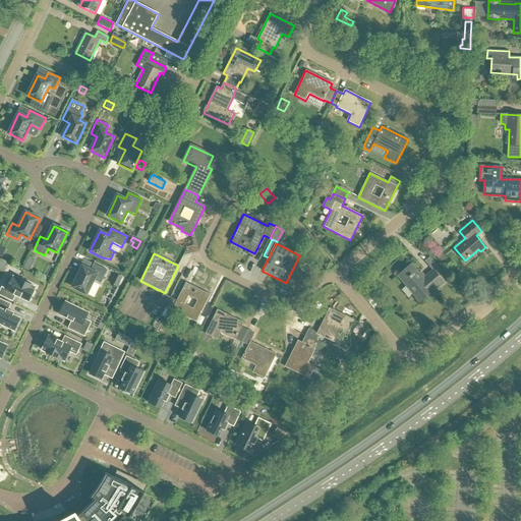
[(100,285),(107,271),(94,264),(91,271),(82,267),(72,287),(87,294),(87,293),(95,297),(100,285)]
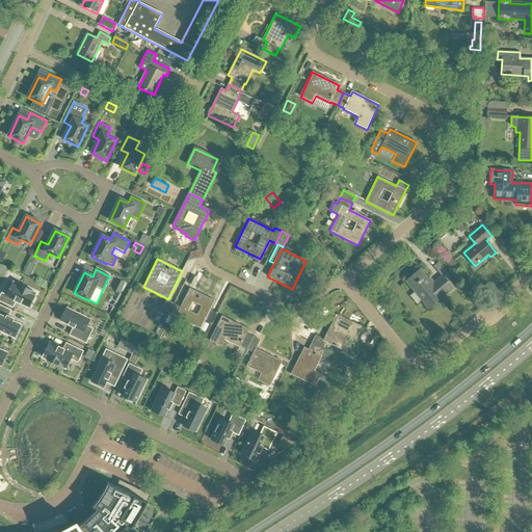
[(443,275),(432,284),(420,270),(406,282),(428,309),(444,296),(444,295),(452,288),(443,275)]
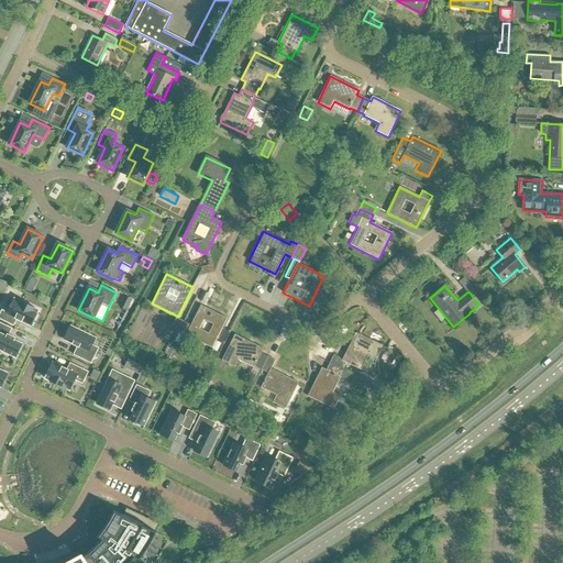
[(119,306),(127,310),(132,299),(124,296),(119,306)]
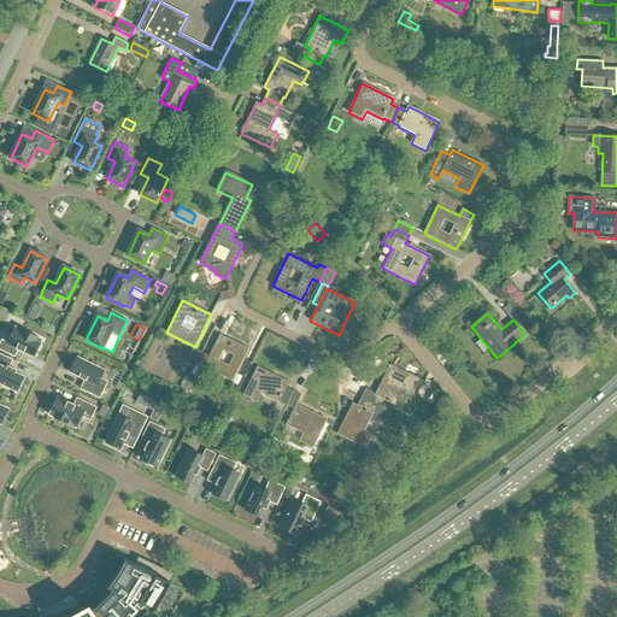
[(34,358),(42,340),(16,327),(9,344),(3,340),(0,345),(0,348),(15,357),(18,350),(34,358)]
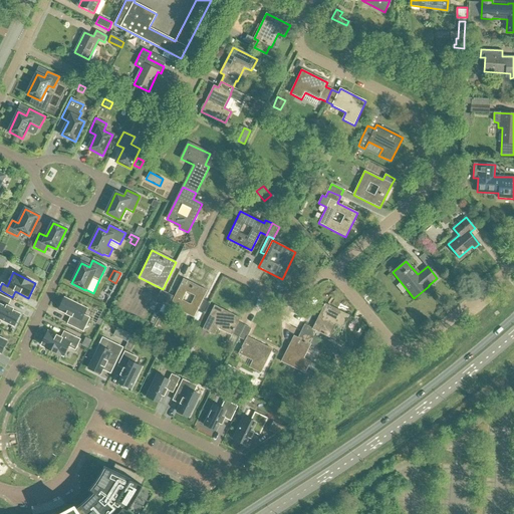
[(194,318),(207,291),(184,279),(175,297),(168,294),(162,305),(169,309),(171,306),(194,318)]
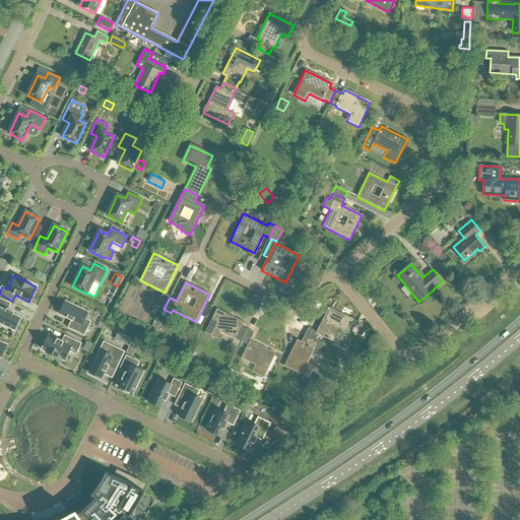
[(157,306),(164,309),(170,298),(163,294),(157,306)]
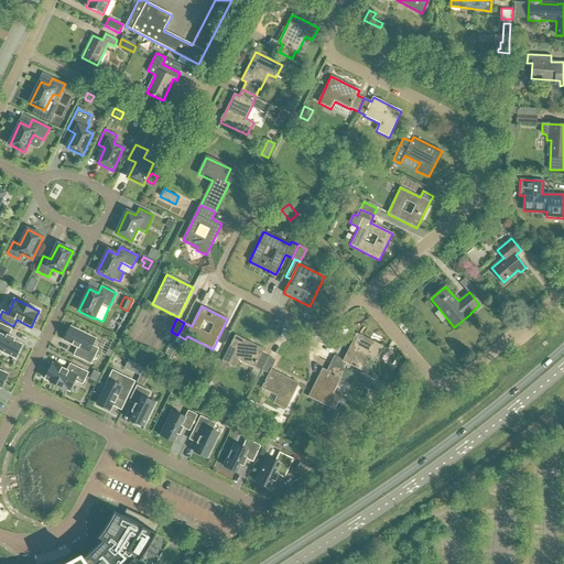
[(22,345),(14,340),(15,338),(8,335),(11,329),(0,324),(0,350),(15,358),(22,345)]
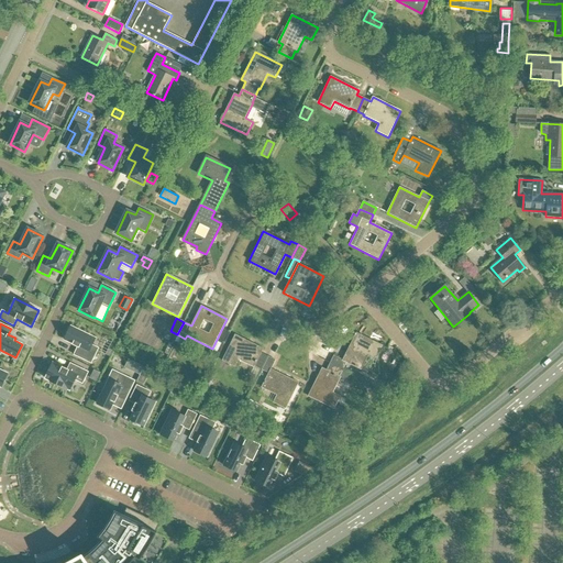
[(96,338),(70,327),(64,340),(78,346),(74,355),(91,363),(98,349),(91,345),(96,338)]
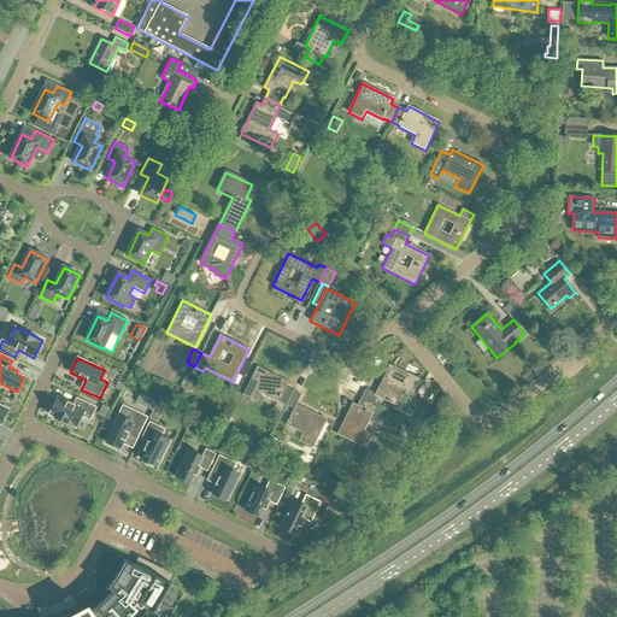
[(365,389),(362,398),(376,405),(380,398),(395,406),(404,389),(412,393),(419,378),(391,365),(375,395),(365,389)]
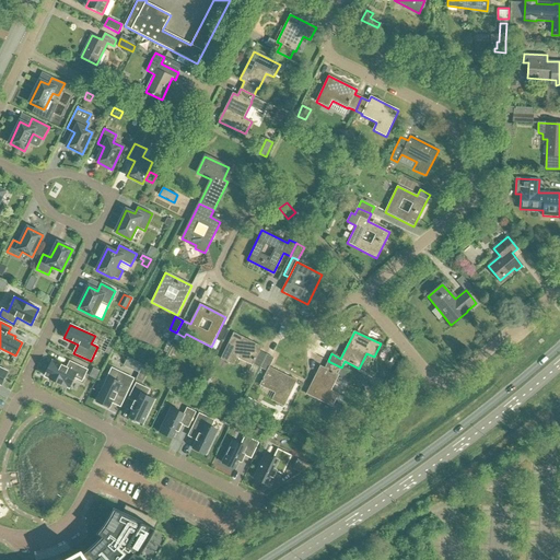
[(253,364),(258,366),(265,353),(259,351),(261,347),(234,333),(221,359),(233,365),(237,358),(253,365),(253,364)]
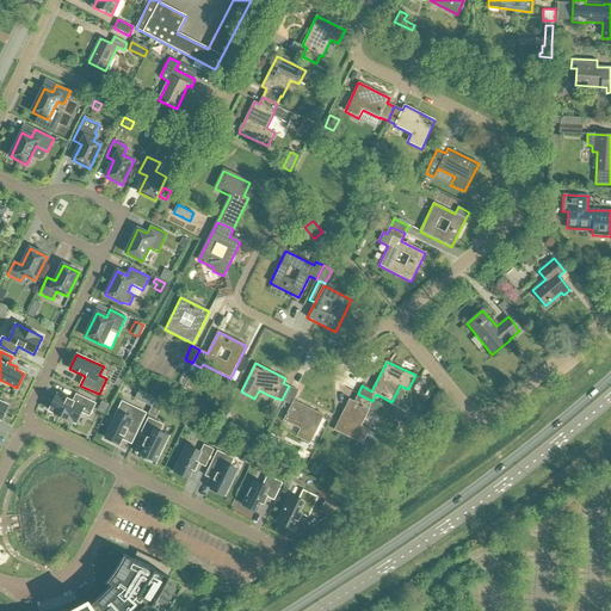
[(230,378),(229,381),(235,383),(240,372),(234,370),(230,378)]
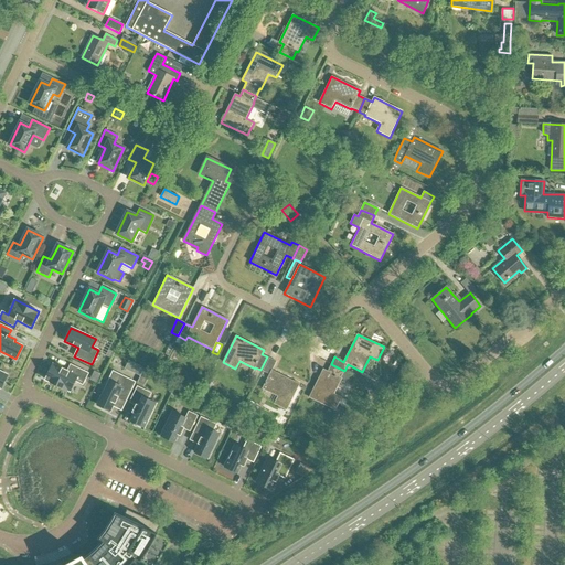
[(267,356),(260,370),(269,374),(262,388),(277,396),(274,404),(287,411),(299,384),(272,371),(276,362),(267,356)]
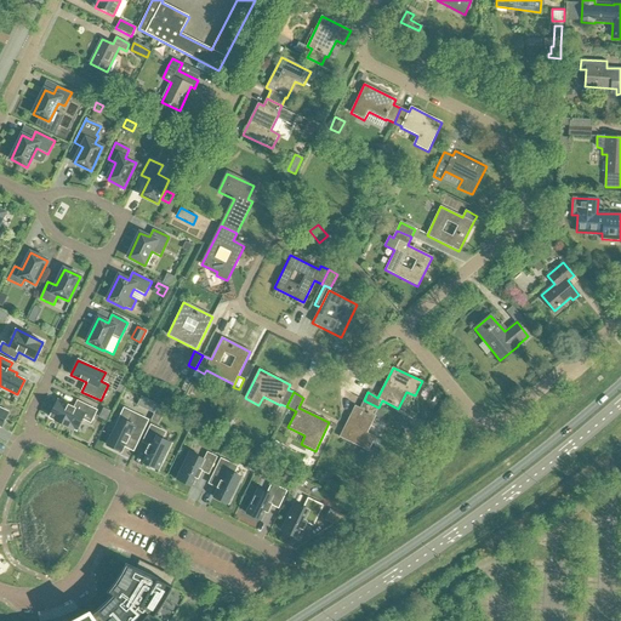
[(151,412),(155,403),(142,397),(137,405),(151,412)]
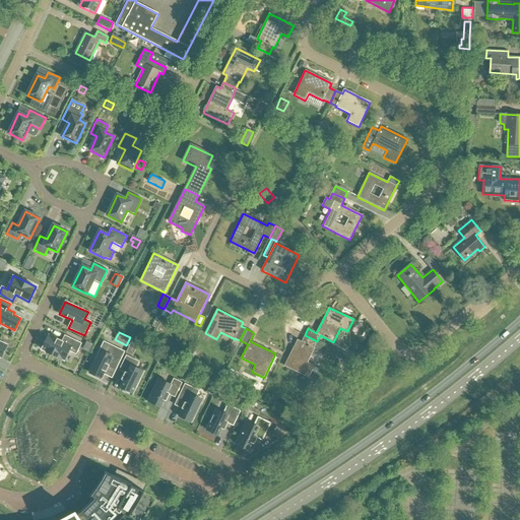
[(76,353),(81,343),(65,336),(62,341),(49,335),(42,349),(64,361),(69,350),(76,353)]
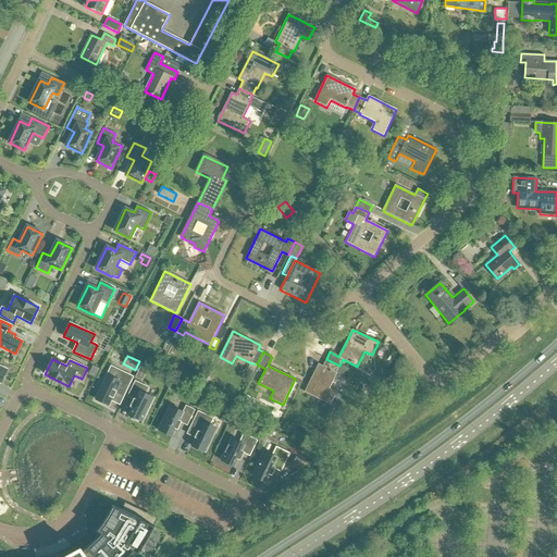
[(339,366),(326,359),(323,367),(319,364),(305,392),(331,405),(336,393),(330,388),(337,373),(335,373),(339,366)]
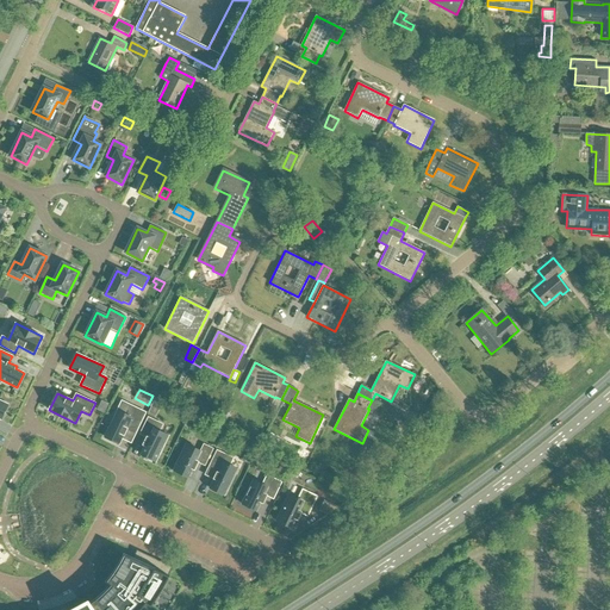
[(105,414),(109,404),(103,402),(98,410),(105,414)]
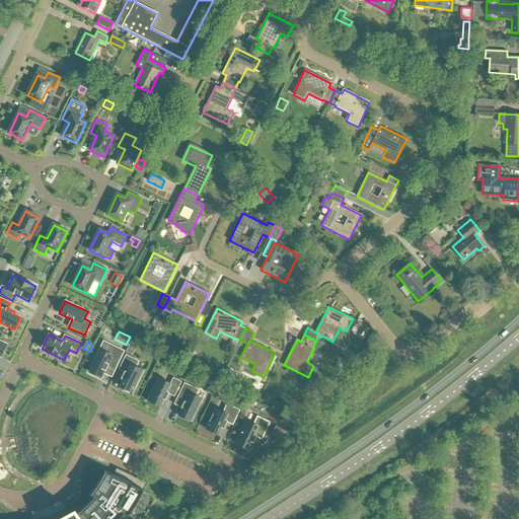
[(116,369),(124,351),(110,345),(106,353),(99,350),(89,372),(101,378),(107,365),(116,369)]
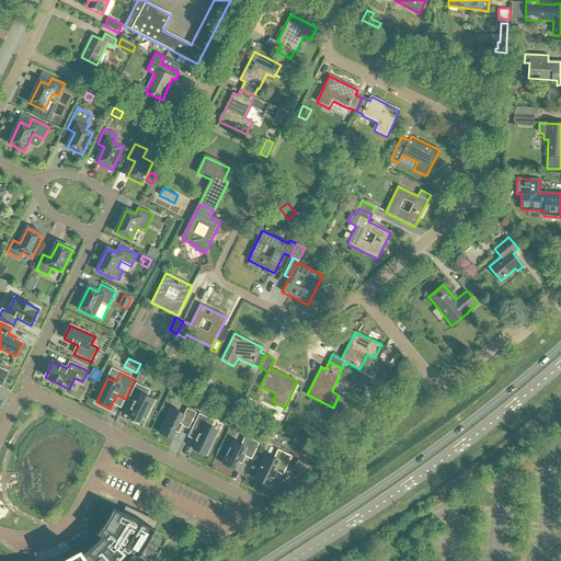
[(144,425),(156,401),(147,397),(149,391),(136,385),(129,399),(135,402),(132,410),(134,410),(129,419),(144,425)]
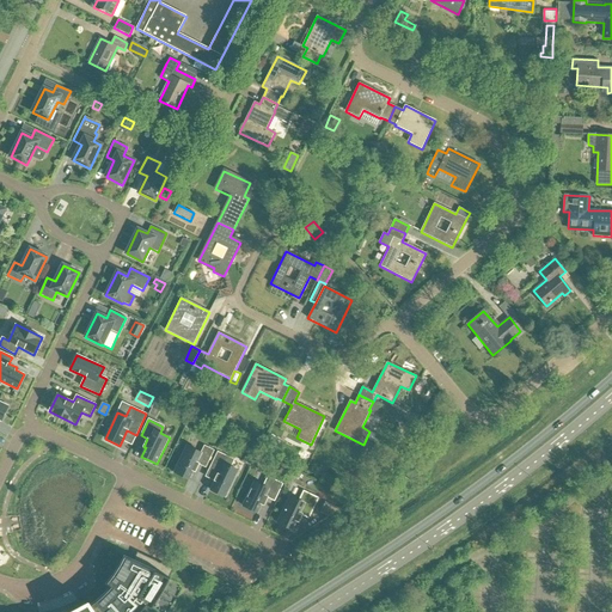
[(195,472),(199,464),(206,467),(214,451),(204,446),(201,453),(187,446),(173,472),(189,479),(193,471),(195,472)]
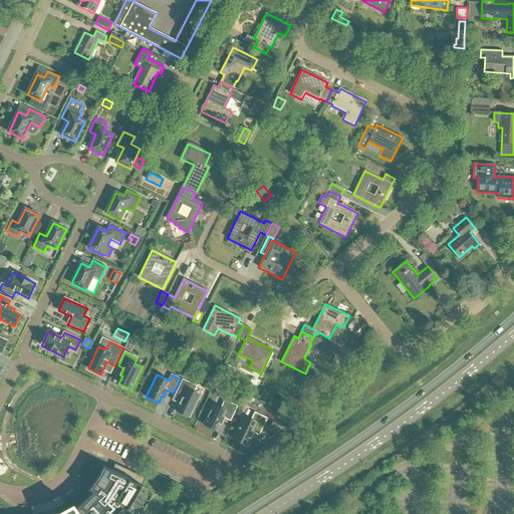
[(196,387),(183,379),(176,396),(183,399),(177,412),(189,418),(200,396),(194,393),(196,387)]
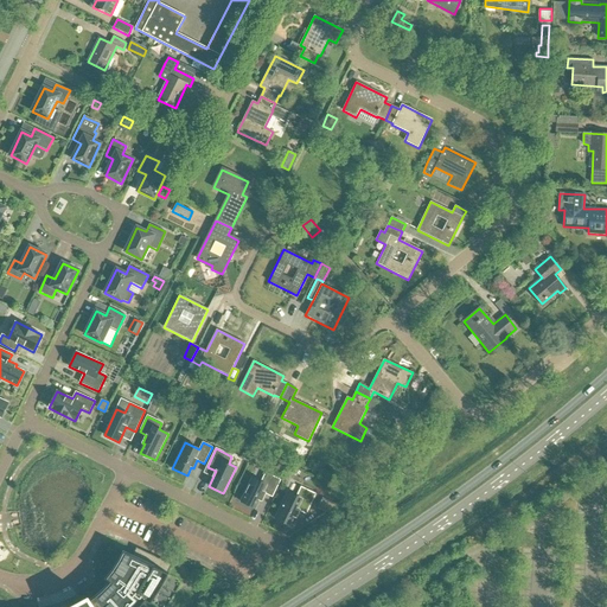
[(262,502),(266,493),(272,497),(280,480),(266,473),(261,483),(251,478),(241,502),(255,509),(260,500),(262,502)]
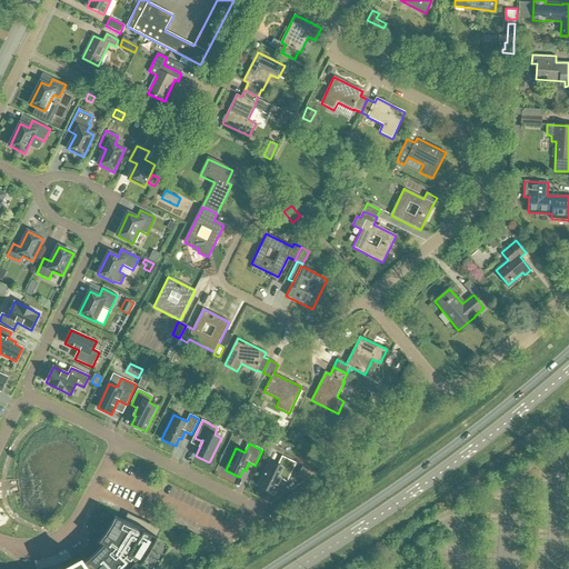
[(278,486),(281,479),(287,481),(296,463),(282,457),(278,466),(270,461),(258,486),(271,492),(276,485),(278,486)]
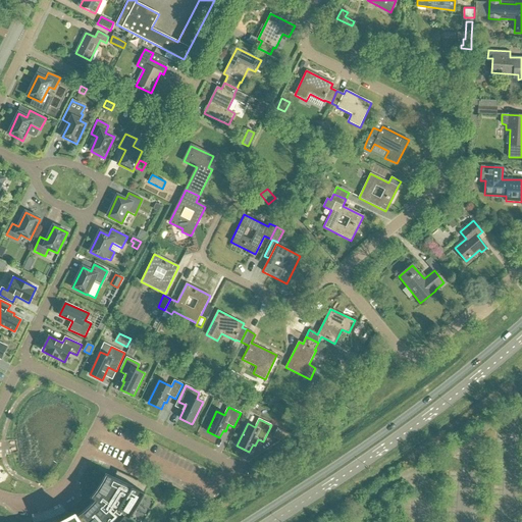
[(279,440),(289,434),(277,428),(273,437),(279,440)]
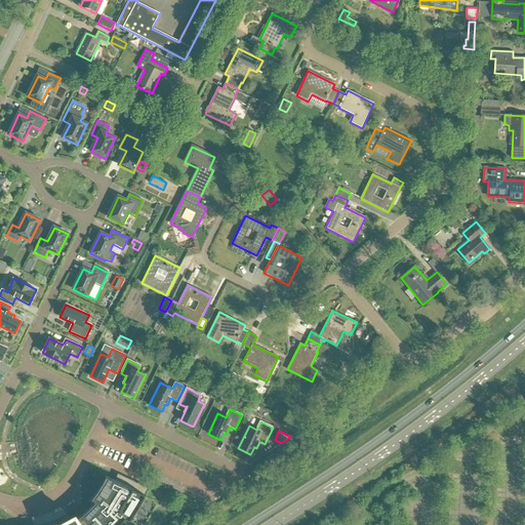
[(121,524),(126,519),(130,522),(135,516),(138,510),(143,503),(146,496),(145,495),(149,488),(135,482),(132,489),(108,478),(104,484),(101,490),(97,494),(92,500),(96,503),(87,512),(78,520),(76,518),(63,524),(58,524),(55,519),(44,523),(44,524),(121,524)]
